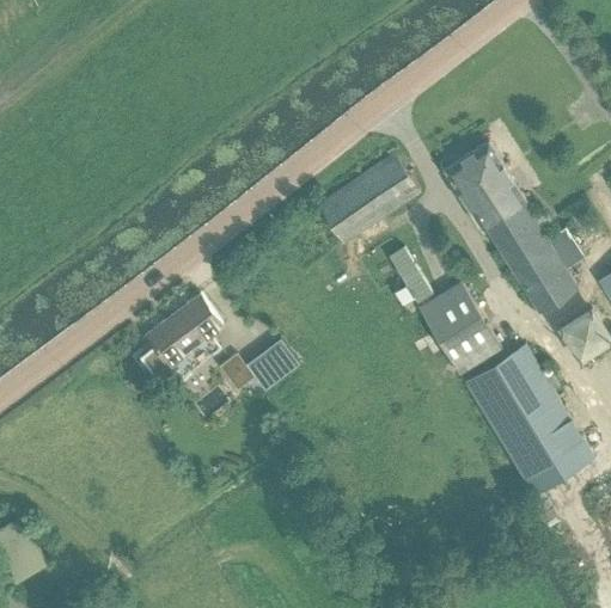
[(463,200),(506,172),(487,142),(444,170),(463,200)]
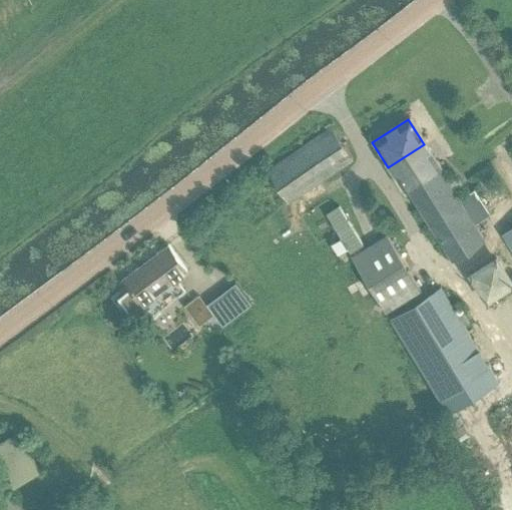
[(287,203),(351,160),(330,130),(267,173),(287,203)]
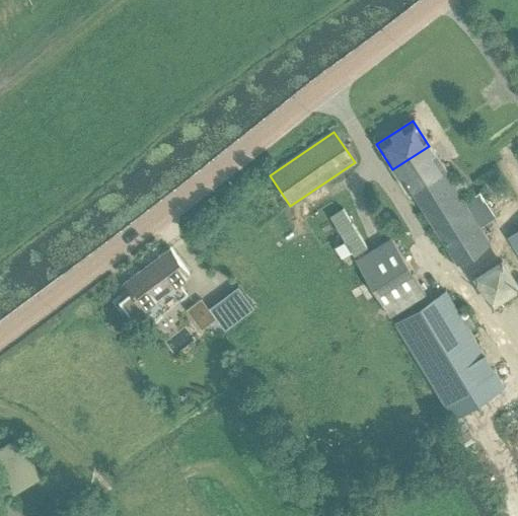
[(429,146),(392,169),(408,194),(411,193),(457,266),(489,246),(478,229),(494,219),(491,213),(488,208),(478,194),(462,204),(442,173),(445,171),(429,146)]
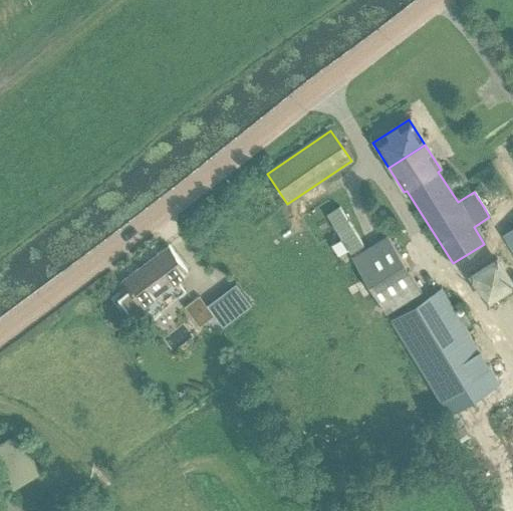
[(512,229),(501,237),(512,256),(512,229)]
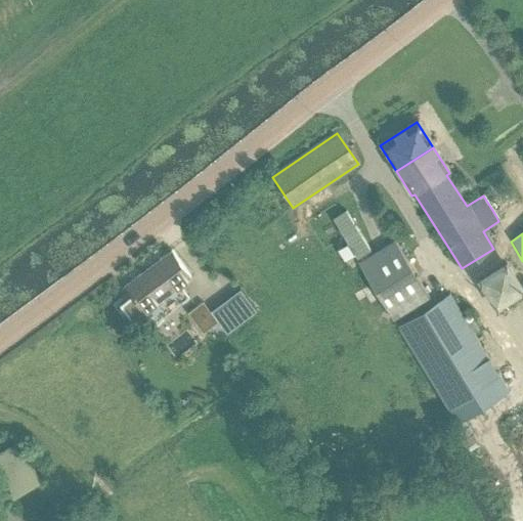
[(391,321),(428,299),(394,243),(357,265),(391,321)]
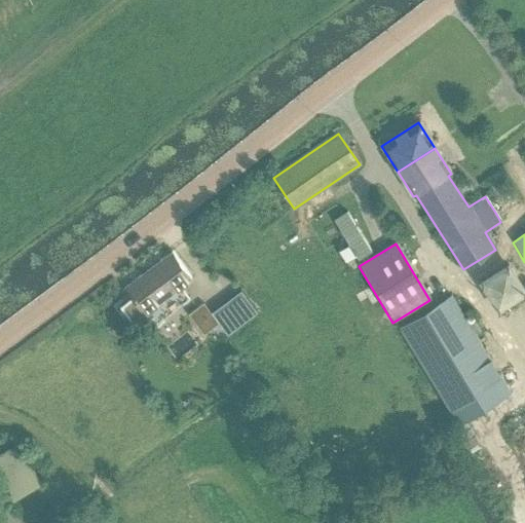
[(133,298),(119,308),(130,324),(140,316),(149,330),(187,300),(178,288),(189,279),(170,255),(125,289),(133,298)]
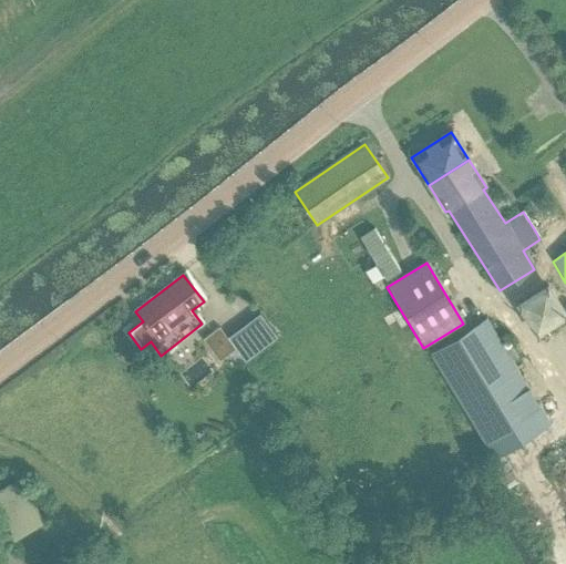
[(534,340),(565,320),(565,315),(547,285),(513,306),(534,340)]
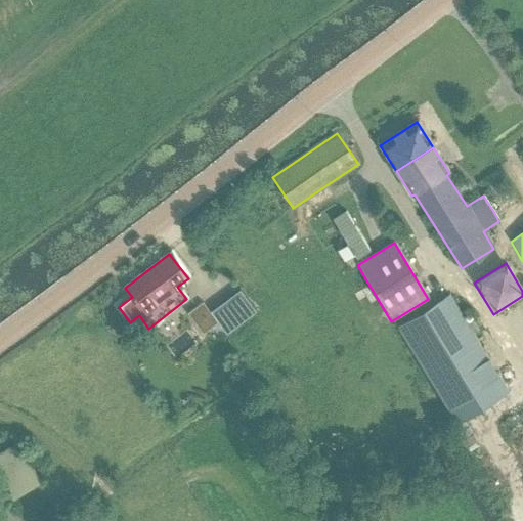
[(458,424),(509,391),(448,297),(397,329),(458,424)]
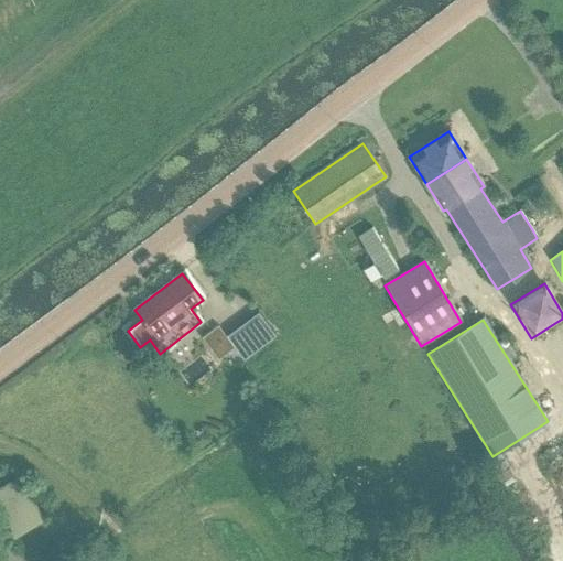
[(215,328),(198,340),(215,362),(231,349),(215,328)]
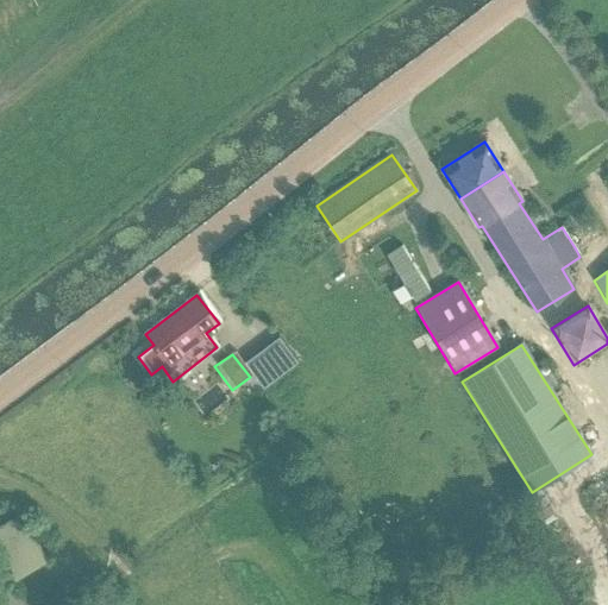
[(0,561),(13,581),(45,561),(17,517),(0,527),(0,561)]
